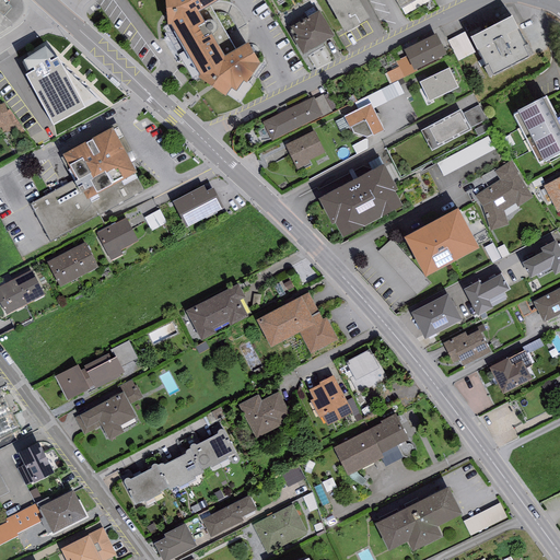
[(221,0),(165,0),(168,27),(171,27),(200,78),(198,80),(225,98),(231,91),(235,94),(243,83),(246,85),(259,66),(247,46),(236,53),(211,8),(222,1),(221,0)]
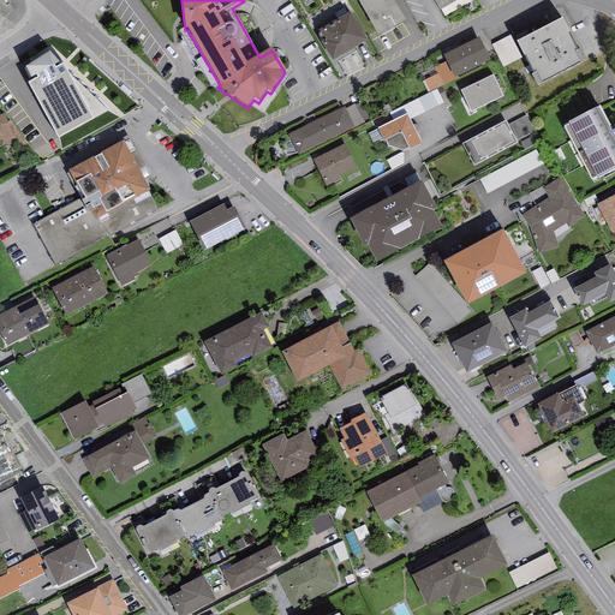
[(356,0),(377,37),(380,35),(381,37),(395,30),(394,28),(405,22),(393,0),(356,0)]
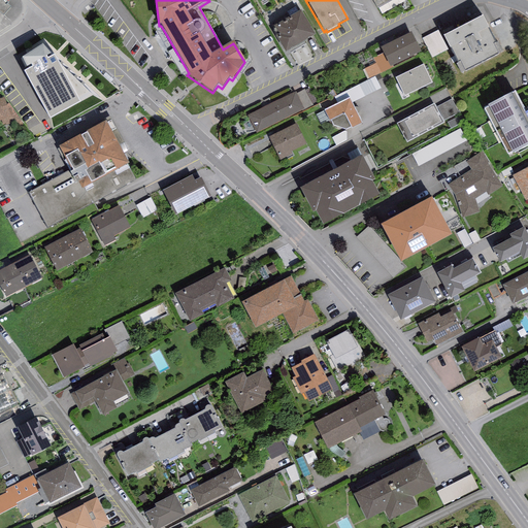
[(301,12),(274,28),(278,36),(275,37),(285,54),(316,36),(301,12)]
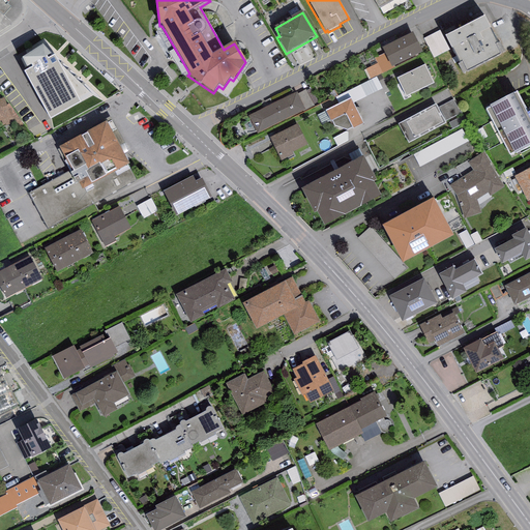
[(486,18),(445,38),(464,76),(504,54),(486,18)]
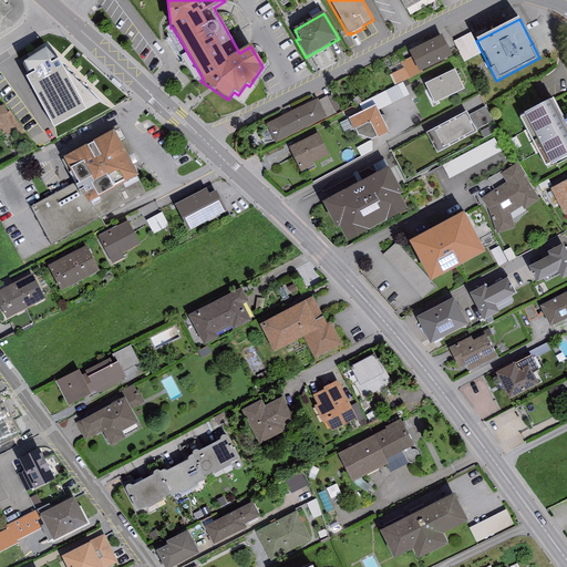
[(409,51),(420,73),(452,57),(442,35),(409,51)]
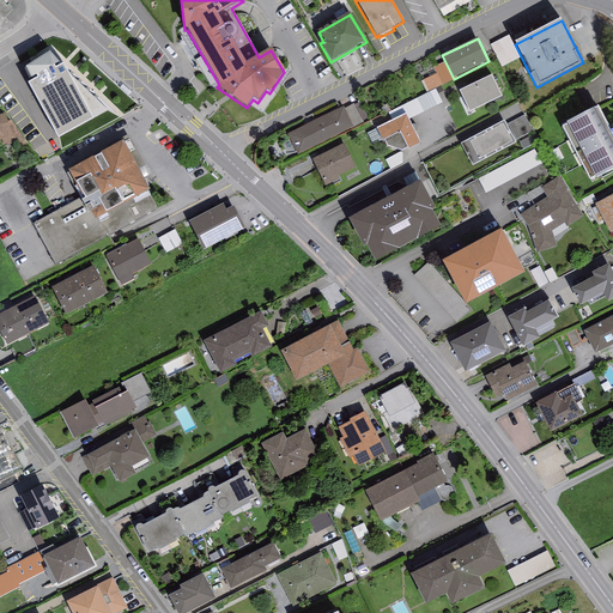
[(49,54),(25,70),(32,83),(28,85),(58,140),(93,121),(92,119),(107,110),(70,78),(64,65),(61,67),(49,54)]
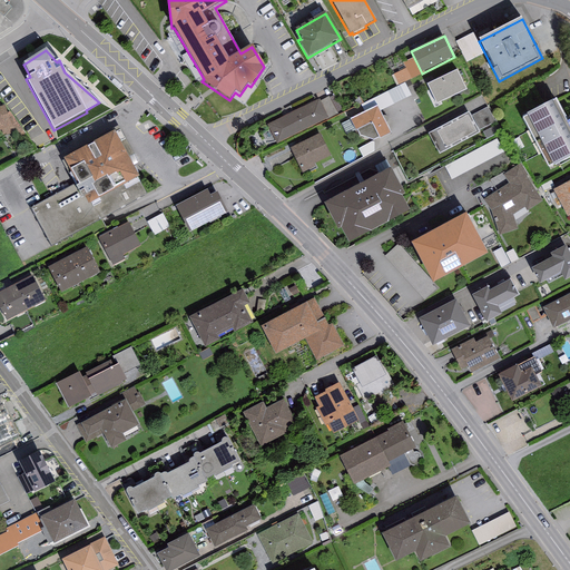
[(411,68),(395,74),(400,84),(414,78),(411,68)]
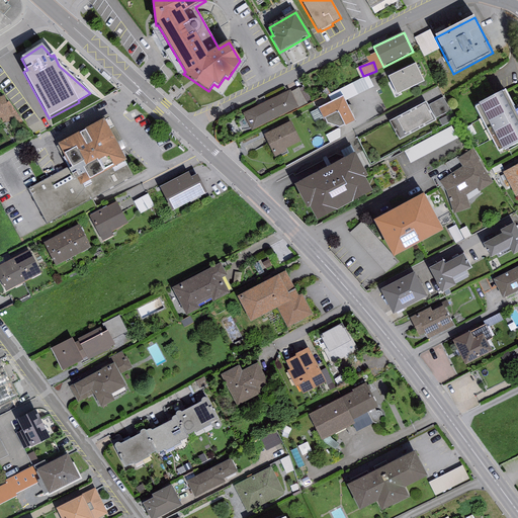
[(415,65),(387,77),(397,95),(424,83),(415,65)]
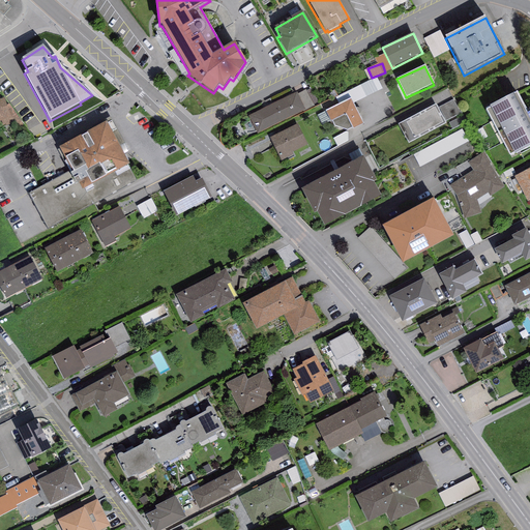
[(380,76),(351,90),(357,102),(386,87),(380,76)]
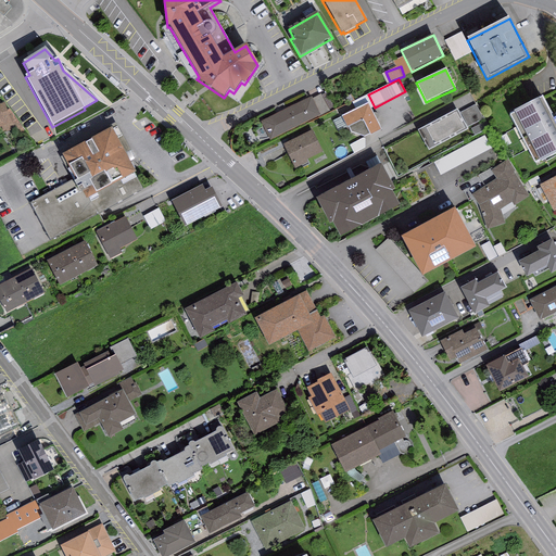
[(261,122),(269,140),(320,115),(312,98),(261,122)]
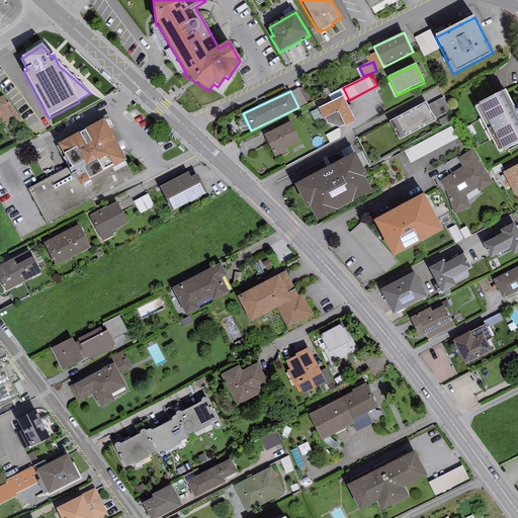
[(517,116),(505,93),(475,109),(499,154),(517,144),(517,116)]
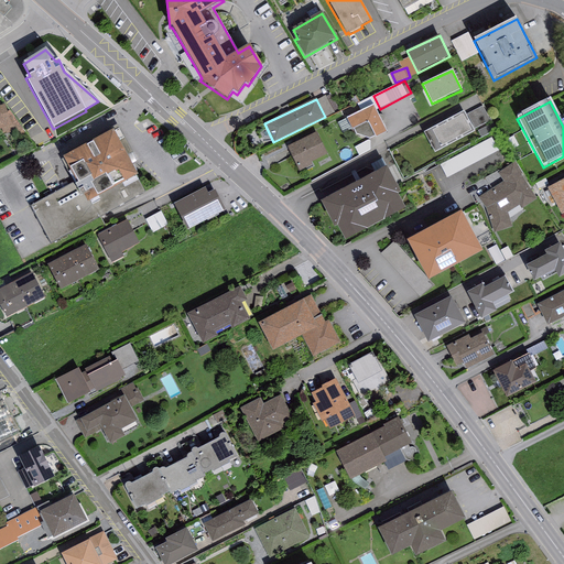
[(0,129),(1,129),(2,136),(23,129),(9,110),(7,111),(4,105),(0,105),(0,129)]
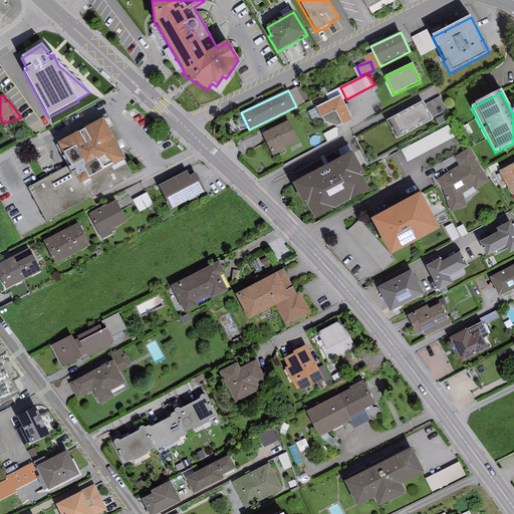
[(340,95),(315,108),(321,119),(322,118),(324,122),(336,127),(341,124),(342,126),(352,120),(340,95)]
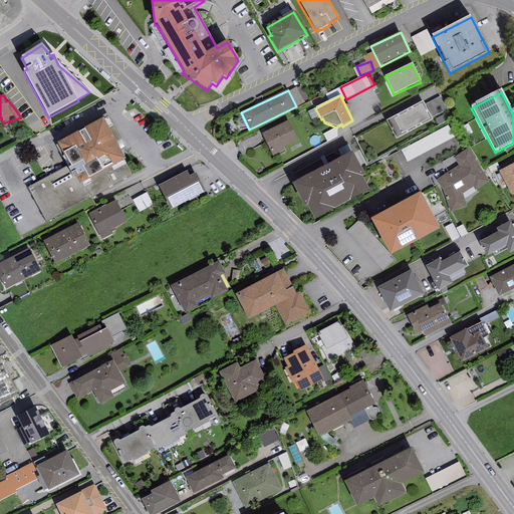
[(422,101),(386,120),(396,140),(432,119),(431,118),(447,109),(440,97),(426,104),(425,105),(422,101)]
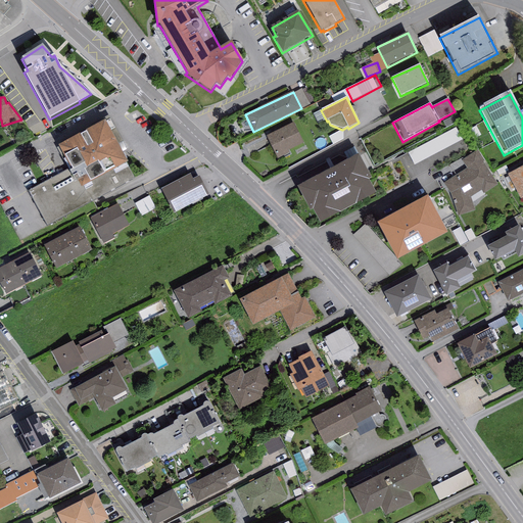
[(293,123),(266,136),(277,159),(289,153),(288,150),(303,143),(293,123)]
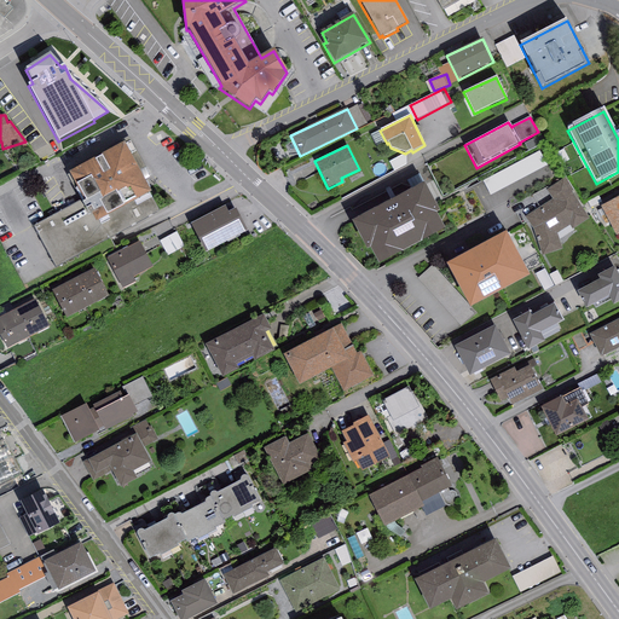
[(35,226),(57,266),(158,212),(123,146),(71,174),(85,201),(35,226)]
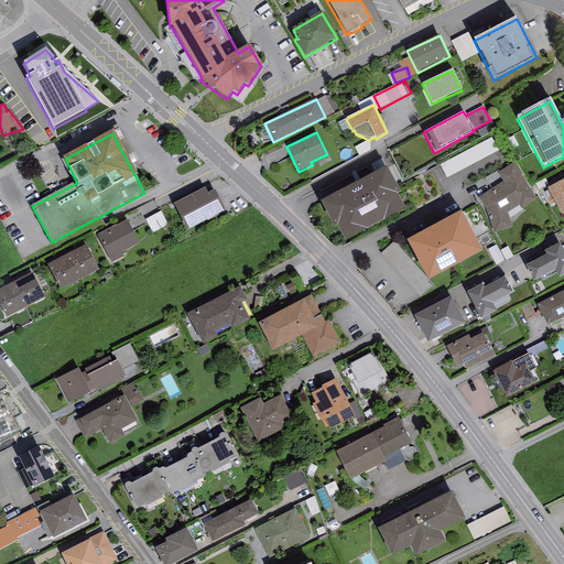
[(449,176),(502,151),(496,138),(443,162),(449,176)]
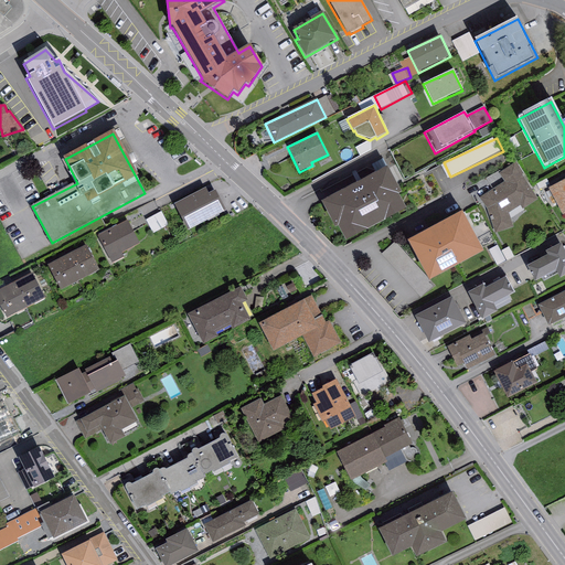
[(516,162),(499,173),(504,181),(480,198),(487,206),(494,234),(513,227),(508,213),(520,206),(523,210),(537,200),(522,176),(524,173),(516,162)]
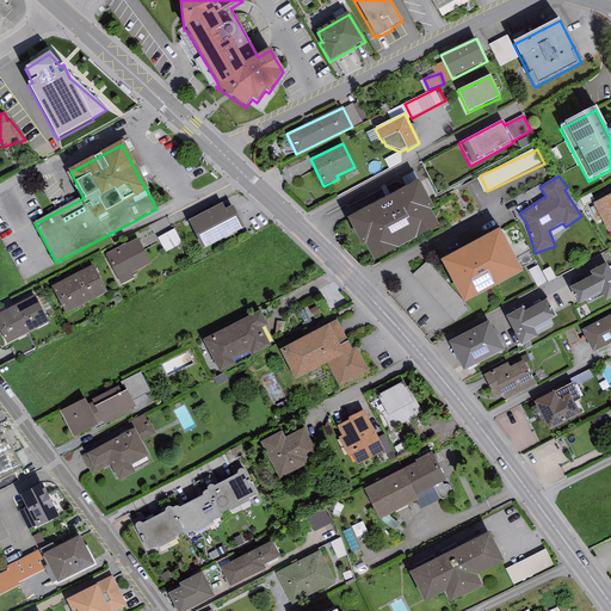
[(420,183),(347,220),(362,248),(365,247),(372,261),(438,227),(431,211),(434,210),(420,183)]
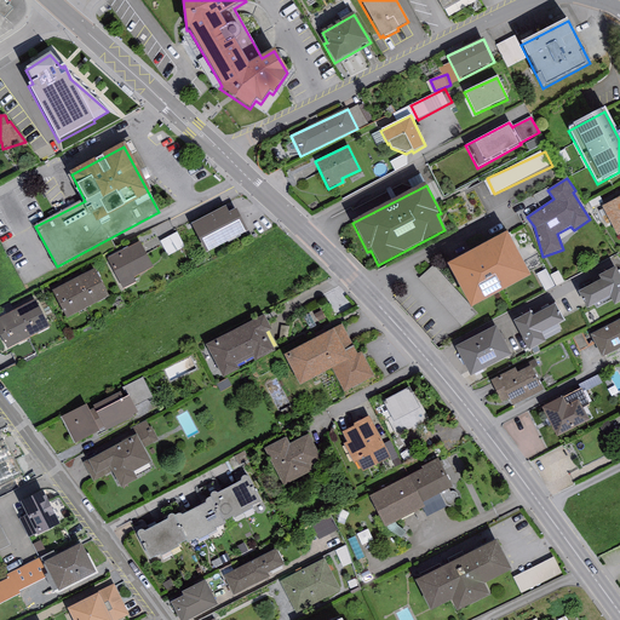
[(619,197),(602,207),(615,235),(619,233),(619,197)]
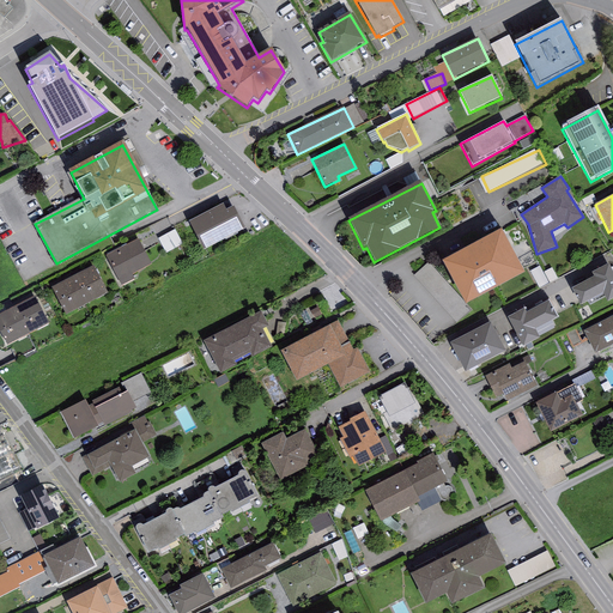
[(190,223),(204,248),(236,231),(223,206),(190,223)]
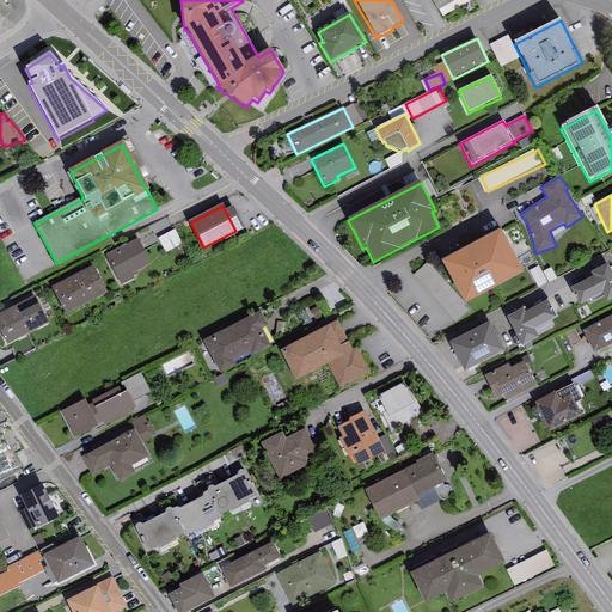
[(160,236),(169,251),(185,243),(178,227),(160,236)]
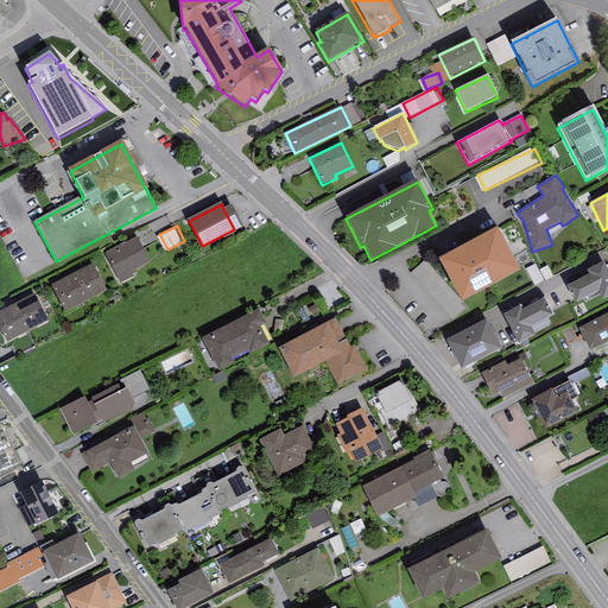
[(498,230),(438,261),(462,304),(520,272),(498,230)]
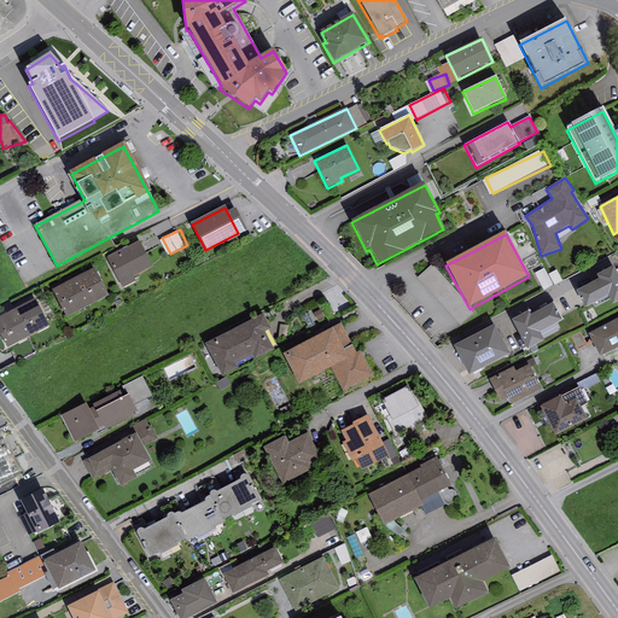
[(140,242),(106,258),(122,289),(135,283),(133,278),(153,267),(140,242)]
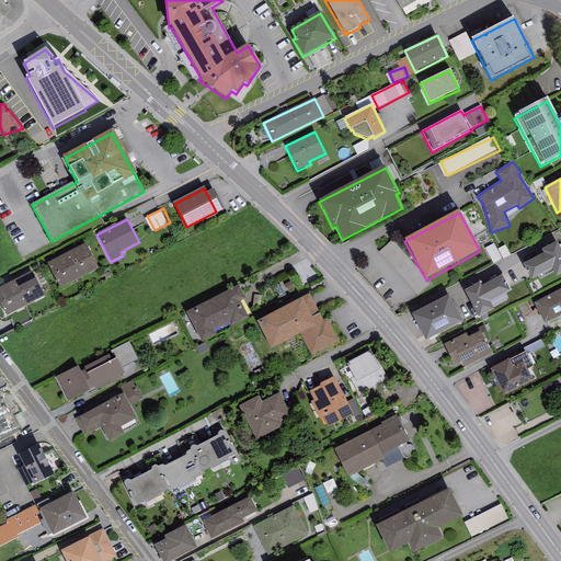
[(560,250),(558,242),(541,251),(544,254),(523,265),(530,281),(551,270),(556,277),(560,274),(560,250)]
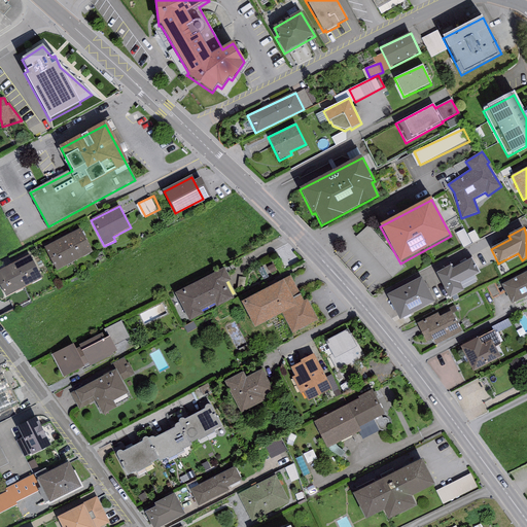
[(80,230),(62,239),(74,262),(92,253),(80,230)]
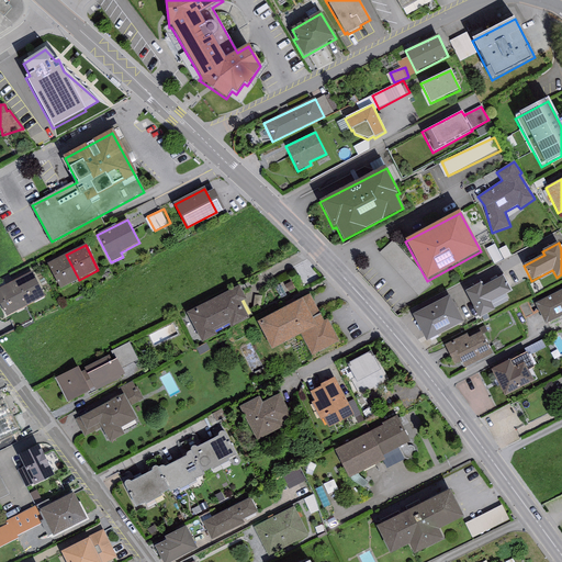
[(59,290),(79,280),(66,255),(46,265),(59,290)]
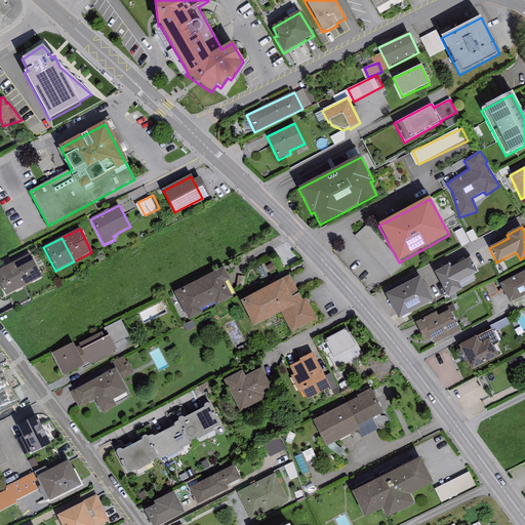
[(30,255),(12,264),(24,287),(42,278),(30,255)]
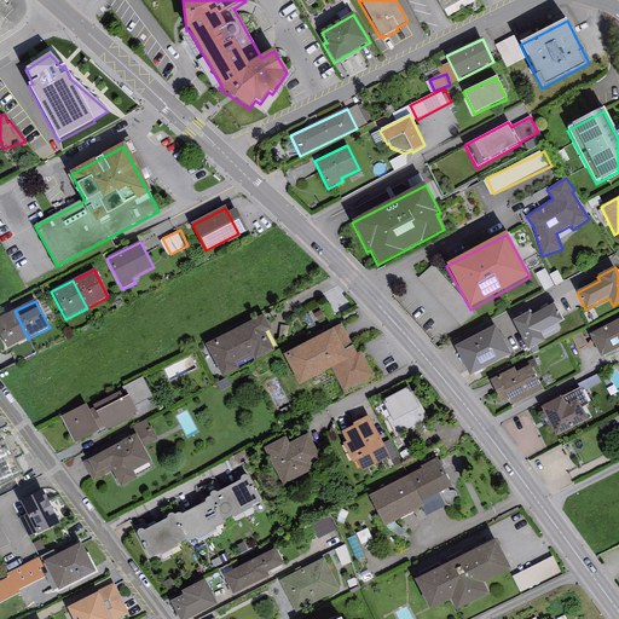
[(530,313),(513,323),(528,352),(544,342),(541,334),(563,322),(554,305),(532,317),(530,313)]
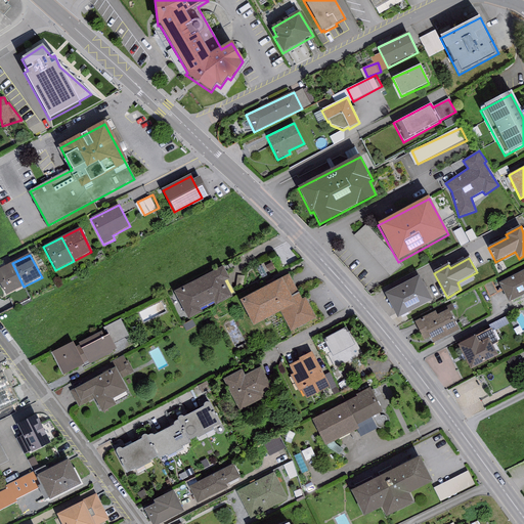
[(0,285),(5,296),(24,287),(12,263),(0,269),(0,285)]
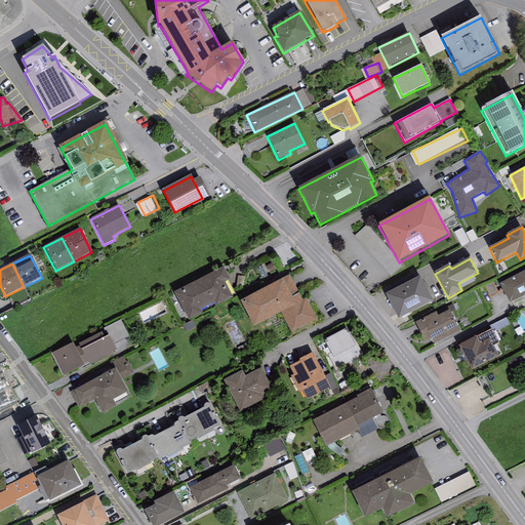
[(224,268),(174,292),(188,320),(202,314),(200,311),(213,304),(215,307),(233,298),(232,295),(235,293),(229,281),(230,281),(224,268)]
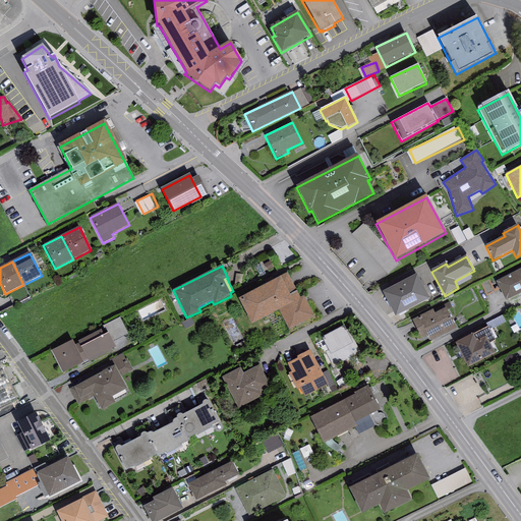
[(520,269),(496,282),(506,302),(520,293),(520,269)]
